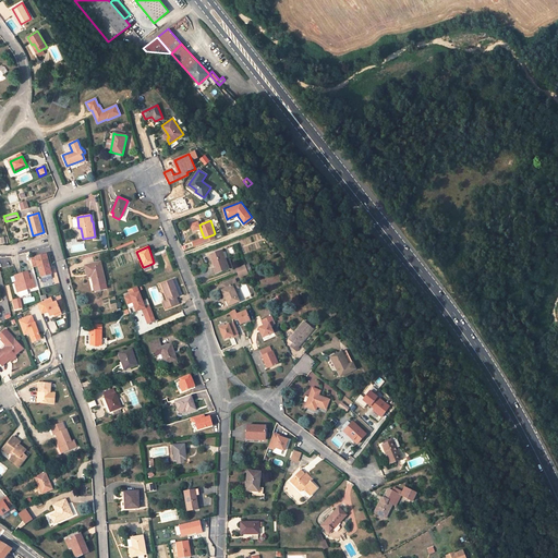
[(221,251),(211,254),(216,267),(214,268),(216,274),(229,269),(228,268),(226,262),(230,261),(229,257),(225,259),(221,251)]
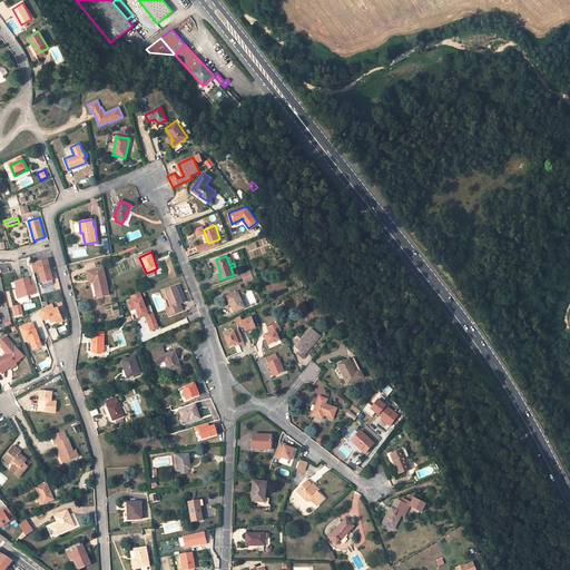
[(33,273),(38,272),(41,282),(52,279),(47,259),(36,262),(36,263),(31,264),(33,273)]
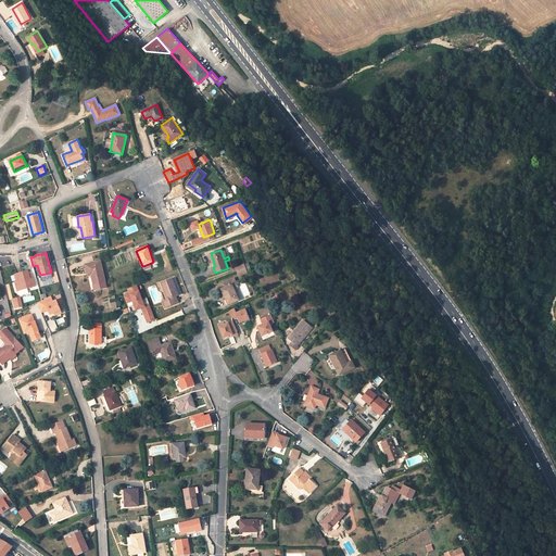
[(87,270),(90,269),(91,275),(93,283),(99,282),(100,288),(106,287),(105,281),(100,261),(85,264),(87,270)]
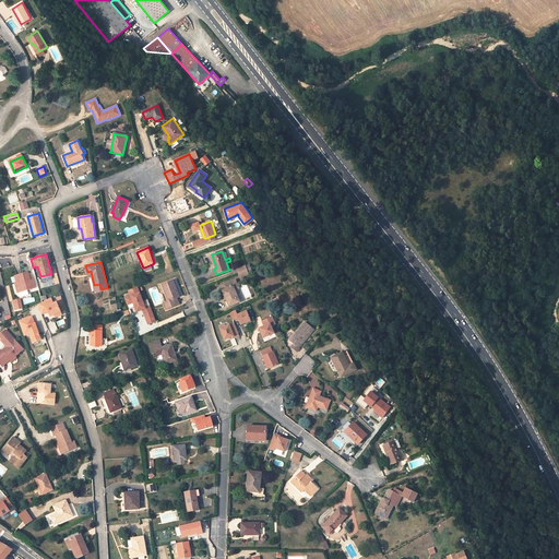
[(28,272),(15,275),(18,283),(22,282),(24,290),(35,287),(33,278),(31,280),(30,276),(28,272)]
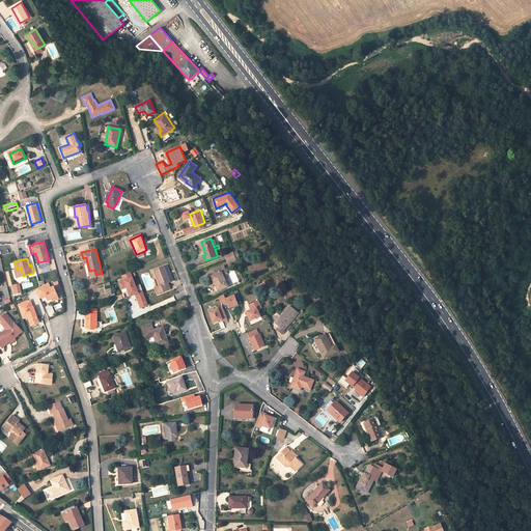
[(167,264),(164,267),(170,281),(173,280),(167,264)]
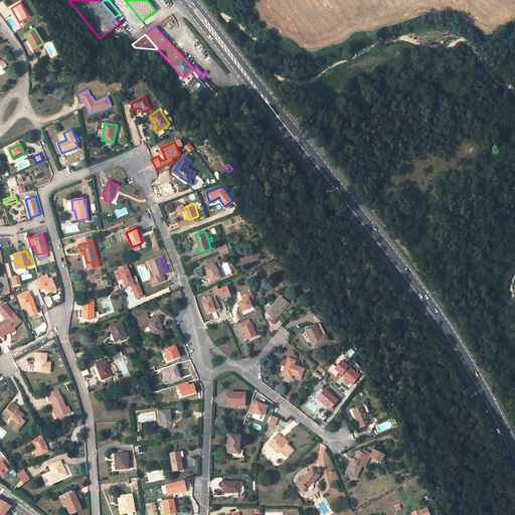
[(159,259),(149,262),(155,277),(151,279),(153,285),(162,281),(160,275),(163,274),(165,273),(159,259)]
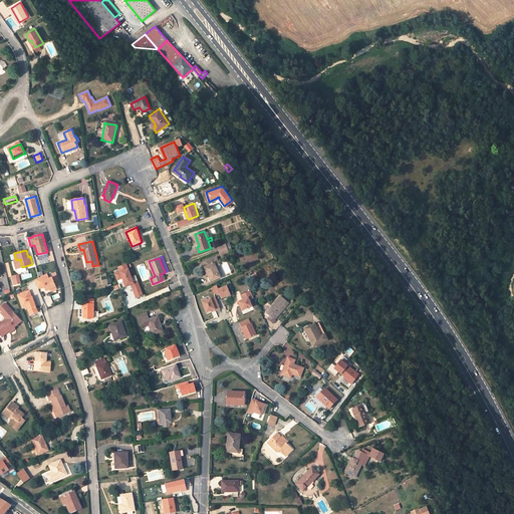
[(207,266),(205,267),(211,281),(220,277),(215,266),(214,263),(212,263),(207,266)]
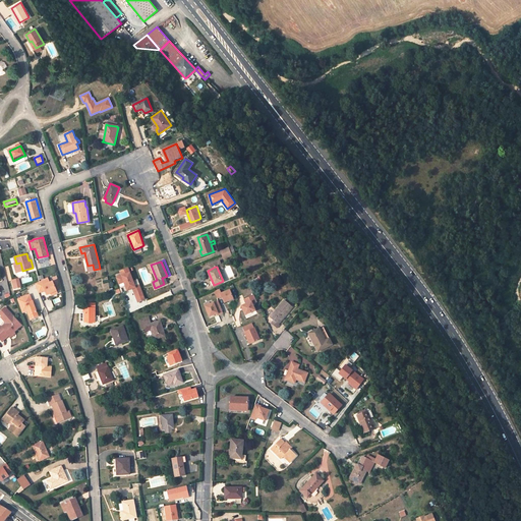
[(120,272),(121,275),(116,277),(119,284),(124,282),(127,290),(132,288),(137,302),(145,299),(139,285),(135,286),(128,268),(120,272)]
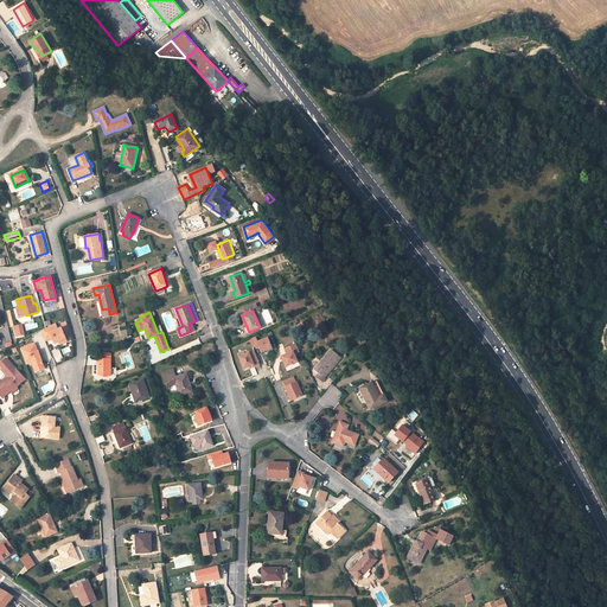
[(55,323),(40,331),(45,340),(50,338),(49,337),(51,336),(52,338),(55,343),(59,342),(65,338),(61,327),(57,328),(55,323)]
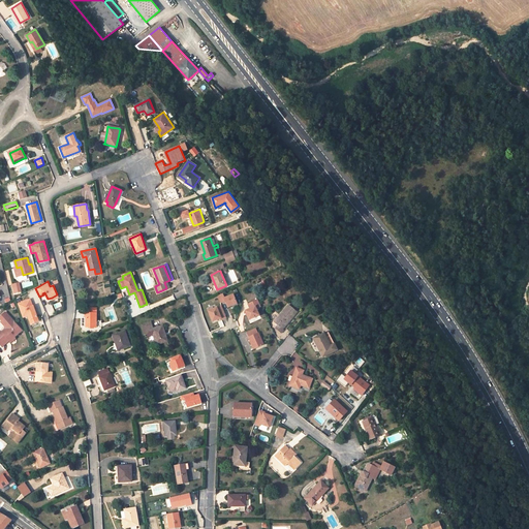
[(222,293),(217,296),(220,303),(224,301),(227,307),(237,304),(232,294),(224,299),(222,293)]
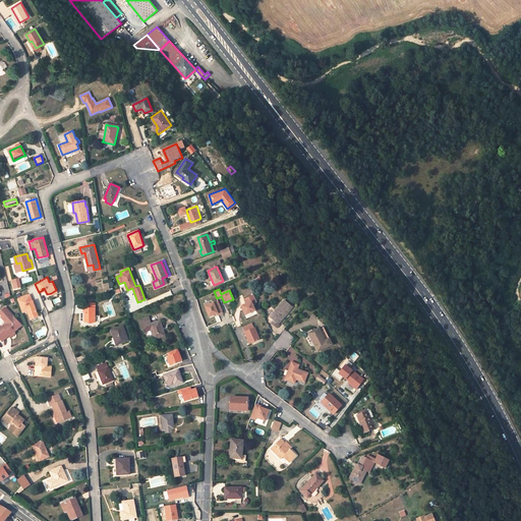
[(149,305),(173,294),(171,291),(147,301),(149,305)]
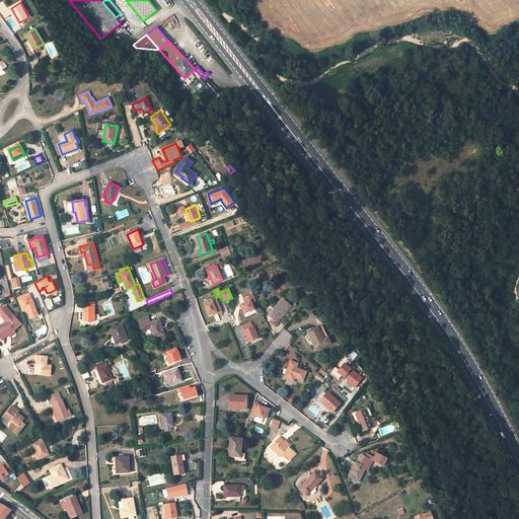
[(21,308),(26,306),(27,309),(30,317),(39,314),(35,307),(36,307),(35,303),(33,303),(32,300),(29,293),(17,298),(21,308)]
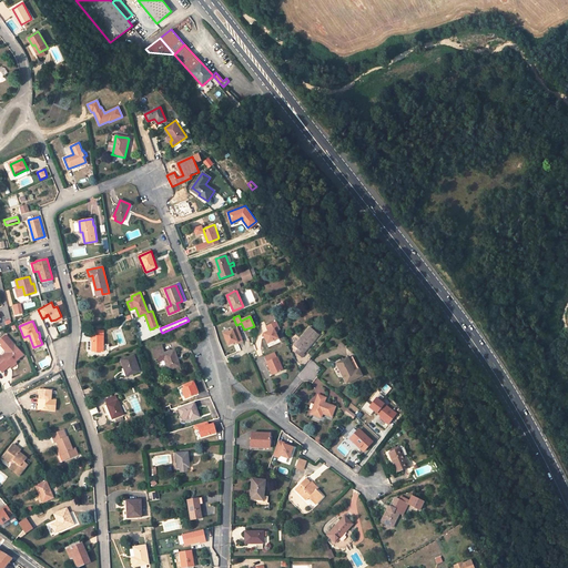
[(269,332),(264,334),(269,343),(279,338),(275,331),(281,328),(277,322),(266,326),(269,332)]
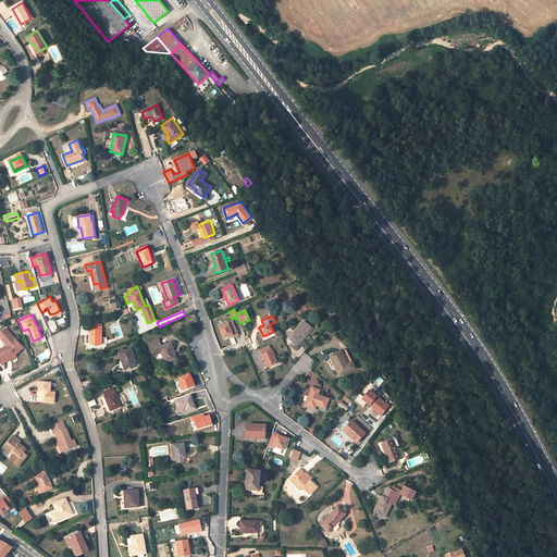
[(312,329),(304,321),(288,339),(293,342),(289,345),(296,350),(298,347),(298,346),(305,337),(304,336),(306,333),(308,334),(312,329)]
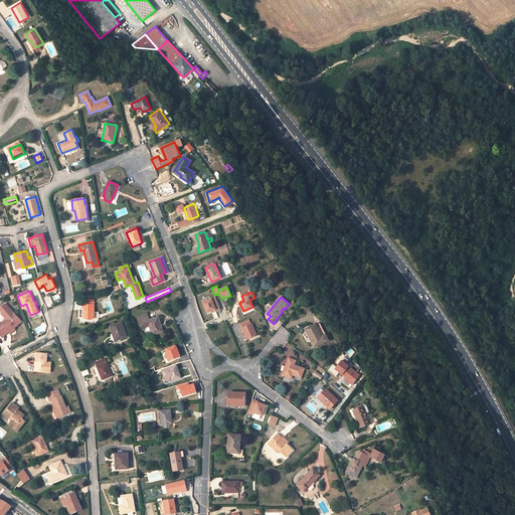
[(215,298),(202,303),(206,313),(214,310),(215,312),(220,310),(215,298)]
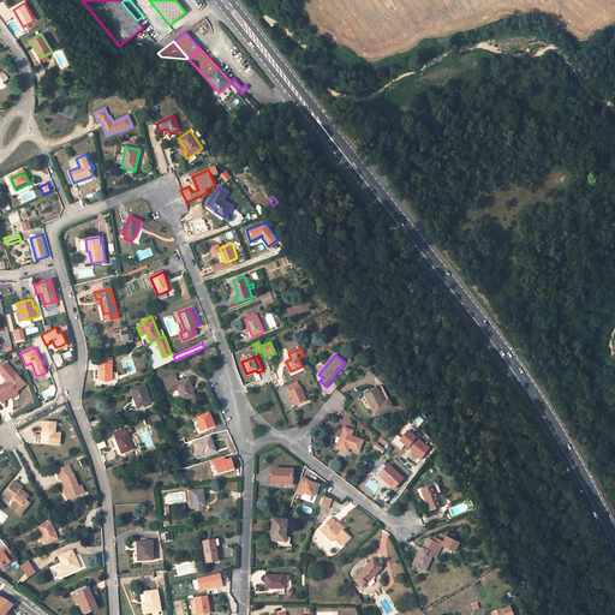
[(17,392),(25,383),(16,374),(5,363),(0,366),(0,368),(4,372),(1,375),(7,381),(3,386),(1,384),(0,384),(0,400),(1,401),(9,394),(11,395),(11,396),(17,392)]
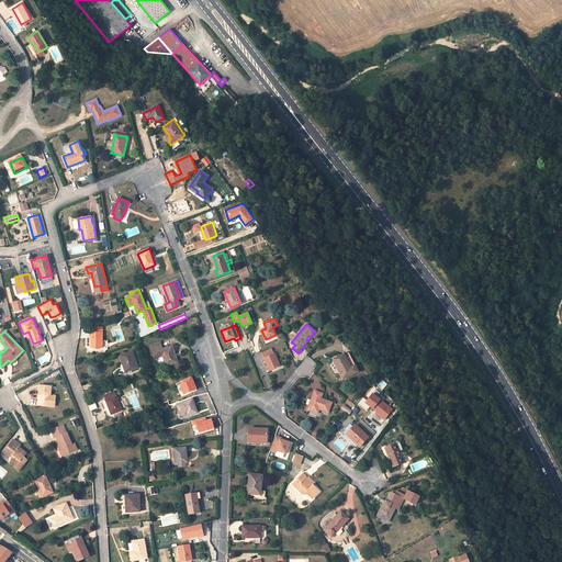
[(90,333),(90,337),(90,347),(102,347),(102,333),(90,333)]
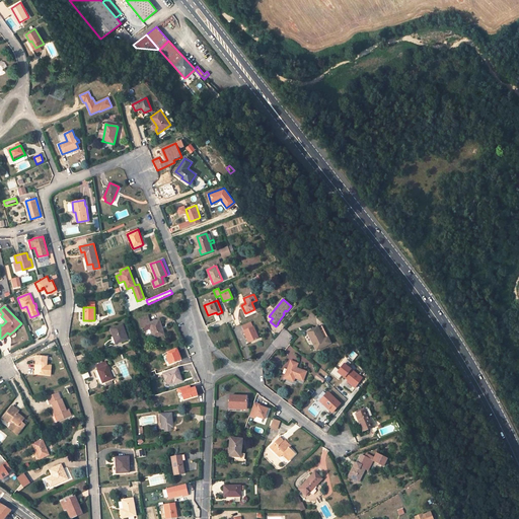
[(148,316),(139,318),(143,329),(150,327),(153,338),(164,334),(159,319),(150,322),(148,316)]
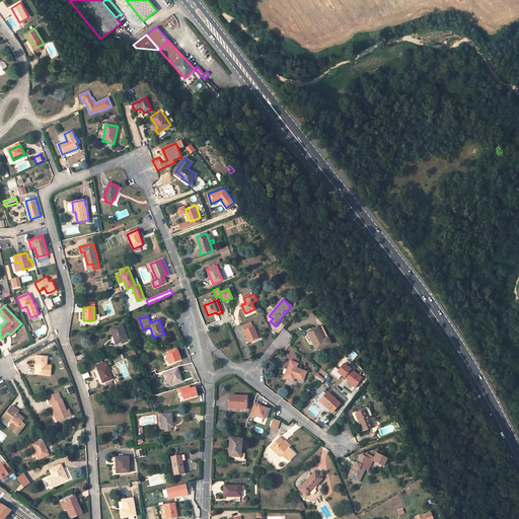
[(244,330),(243,330),(248,343),(258,338),(253,325),(252,326),(251,322),(249,323),(250,327),(249,327),(247,323),(242,326),(244,330)]
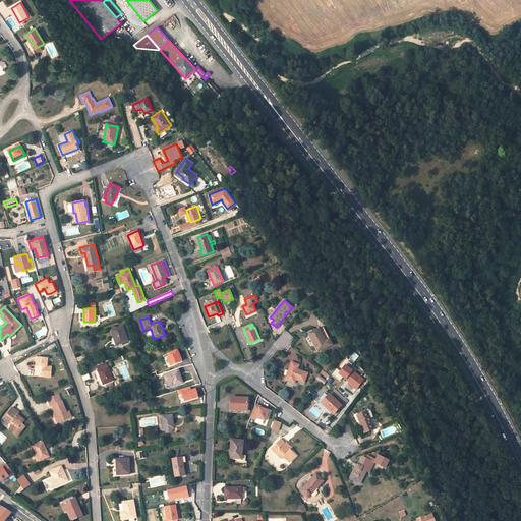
[(123,326),(111,330),(113,338),(116,337),(119,344),(128,340),(123,326)]
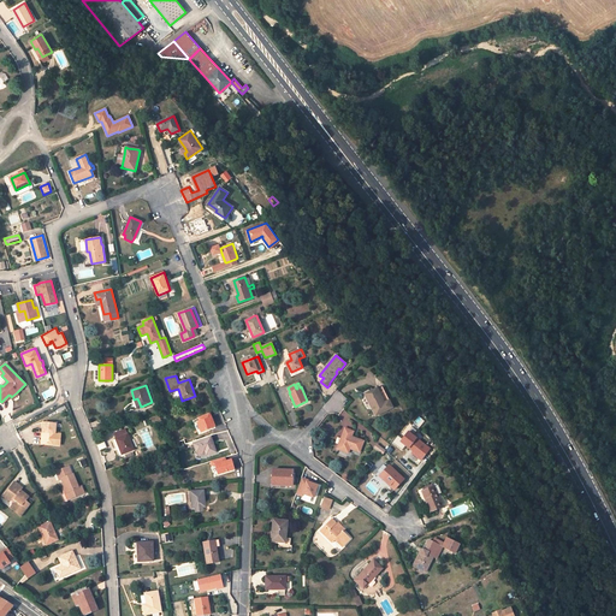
[(378,388),(365,395),(372,409),(373,408),(377,415),(392,407),(383,386),(378,389),(378,388)]
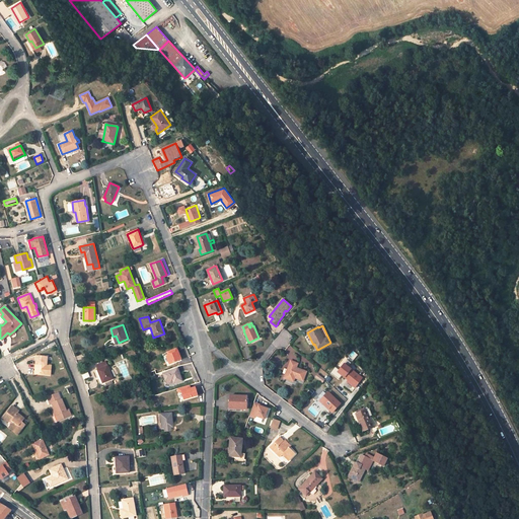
[(166,356),(169,364),(181,359),(176,348),(166,352),(168,355),(166,356)]
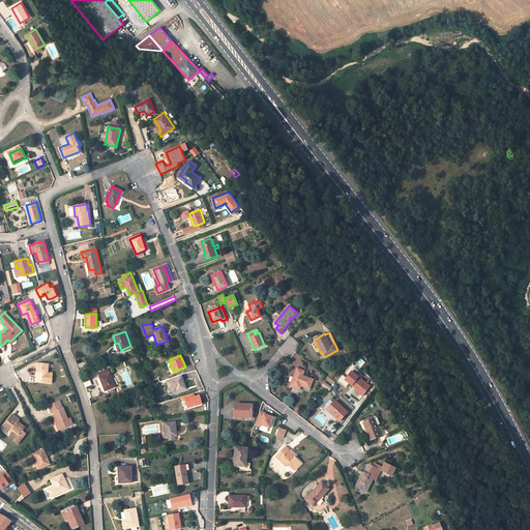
[(36,372),(37,373),(37,381),(47,382),(49,364),(37,363),(36,372)]
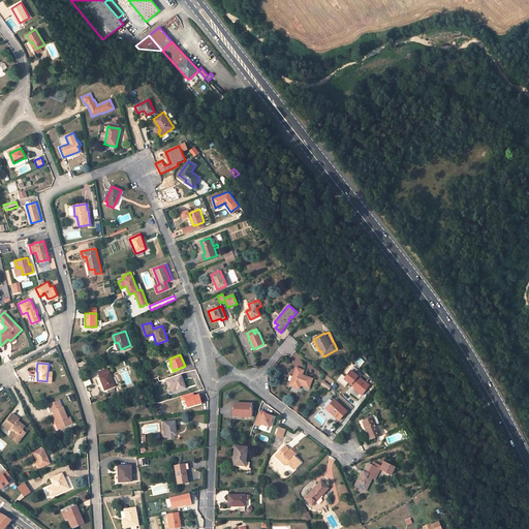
[(107,368),(98,372),(104,390),(115,385),(107,368)]
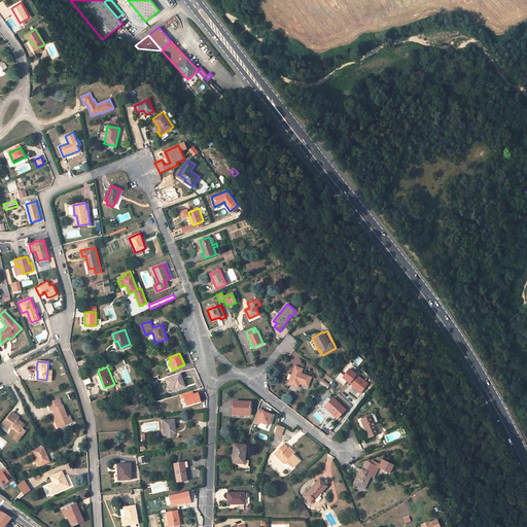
[(303,369),(294,366),(288,384),(297,387),(300,384),(308,386),(311,377),(303,374),(302,376),(300,375),(301,373),(303,369)]
